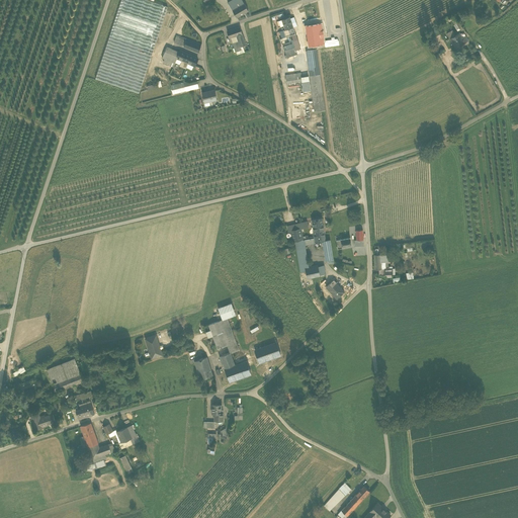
[(121,0),(95,79),(139,93),(168,7),(146,0),(121,0)]
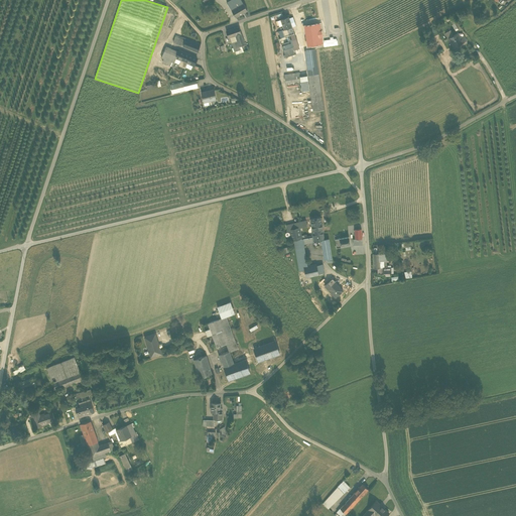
[(231,0),(227,3),(236,17),(248,11),(241,0),(231,0)]
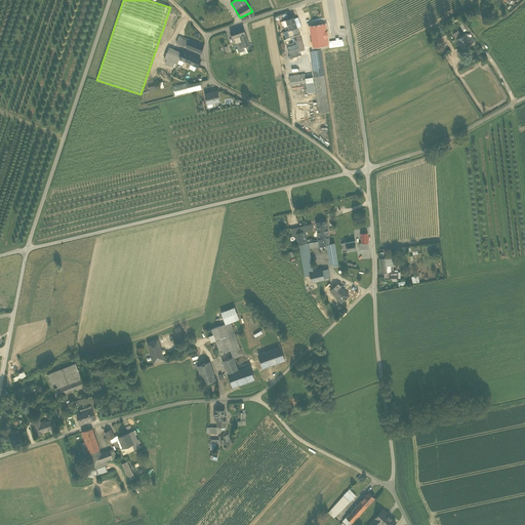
[(289,30),(297,28),(294,18),(293,17),(286,19),(289,30)]
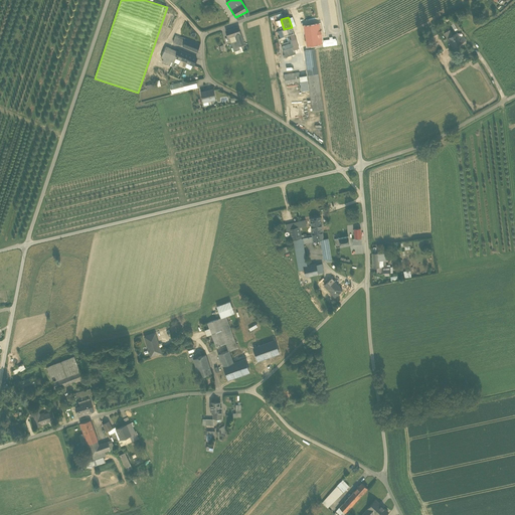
[(305,26),(308,45),(319,43),(316,25),(305,26)]
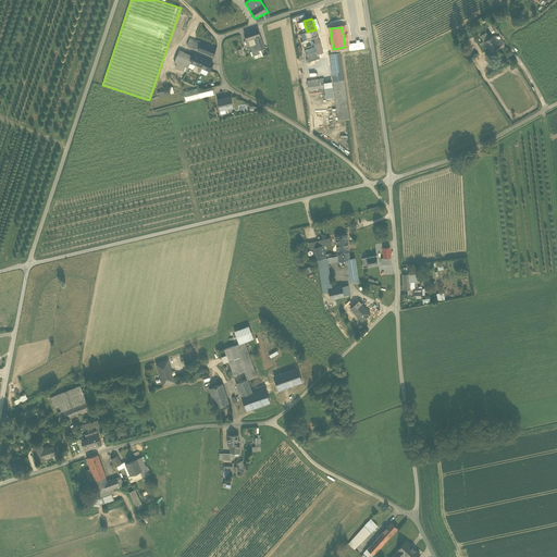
[(249,40),(255,38),(260,37),(258,29),(244,34),(247,41),(249,40)]
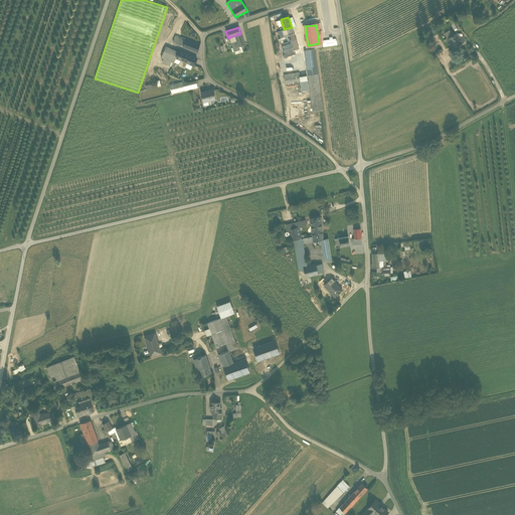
[(292,27),(284,29),(287,36),(290,35),(294,33),(292,27)]
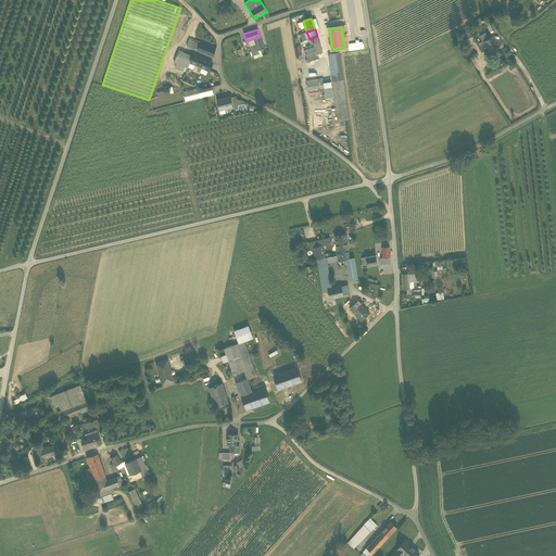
[(305,54),(308,62),(319,59),(317,54),(323,52),(317,36),(313,38),(317,50),(305,54)]
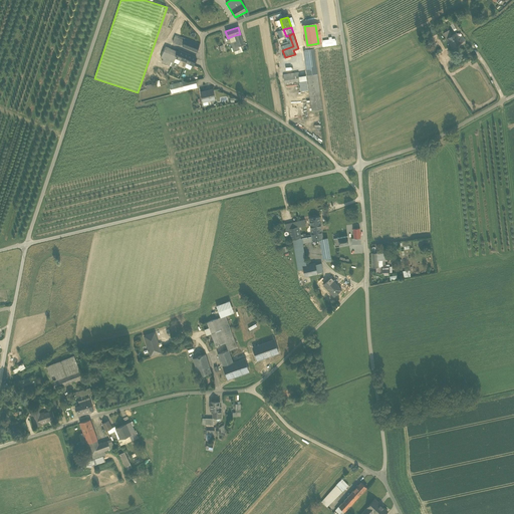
[(447,38),(452,48),(462,42),(458,36),(457,33),(449,37),(447,38)]
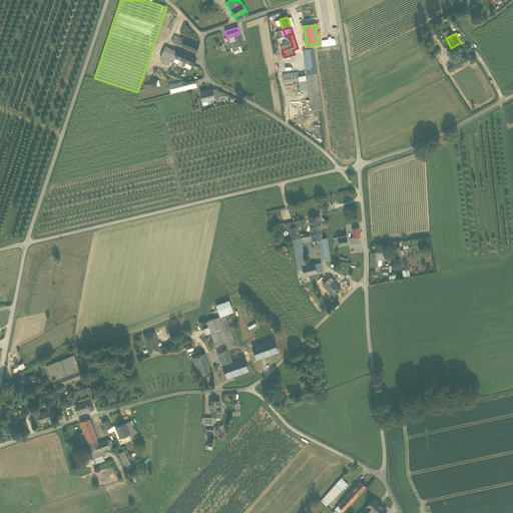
[(174,35),(173,37),(177,39),(175,43),(182,46),(184,39),(174,35)]
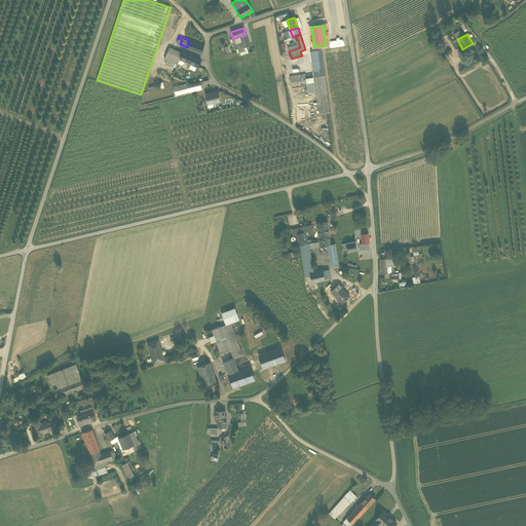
[(187,47),(202,53),(204,45),(189,40),(187,47)]
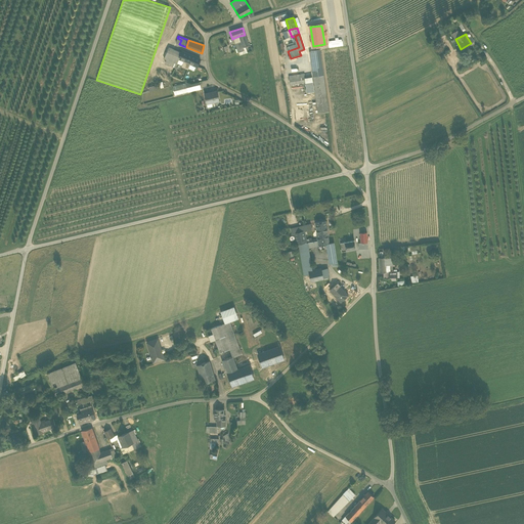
[(244,50),(239,51),(238,52),(239,55),(248,52),(246,46),(243,47),(244,50)]
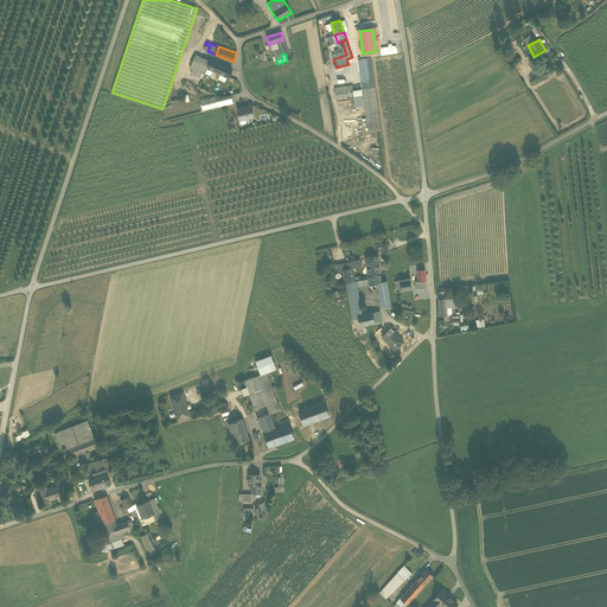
[(208,69),(210,62),(196,55),(190,68),(193,69),(205,74),(208,69)]
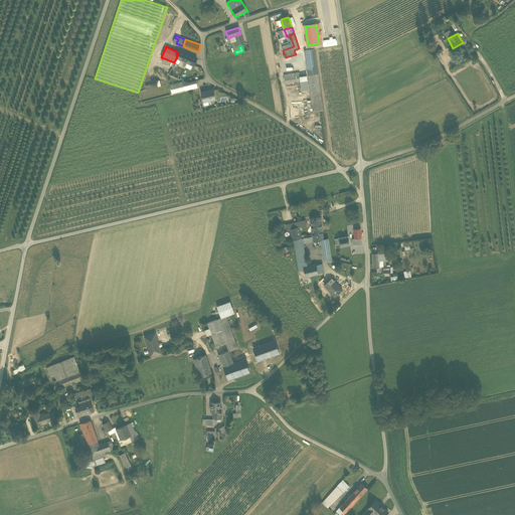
[(305,50),(306,60),(316,59),(315,49),(305,50)]
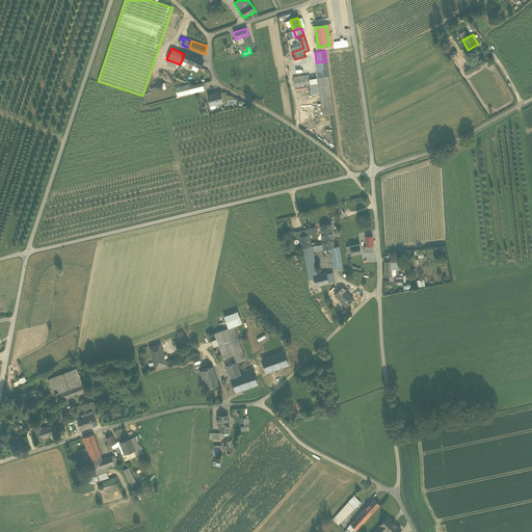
[(182,60),(187,62),(193,65),(198,68),(200,68),(204,60),(185,52),(184,54),(182,60)]
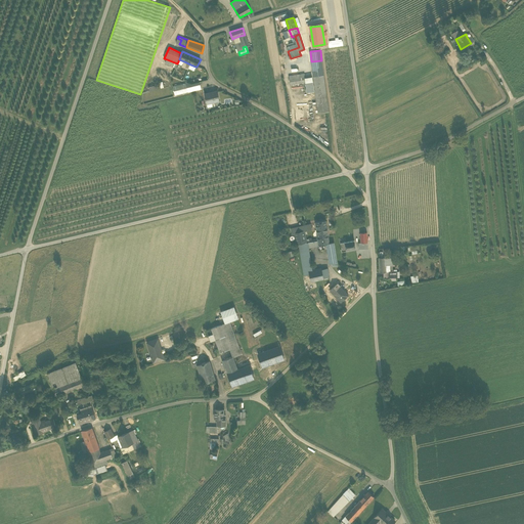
[(315,77),(323,76),(321,60),(311,61),(313,75),(315,75),(315,77)]
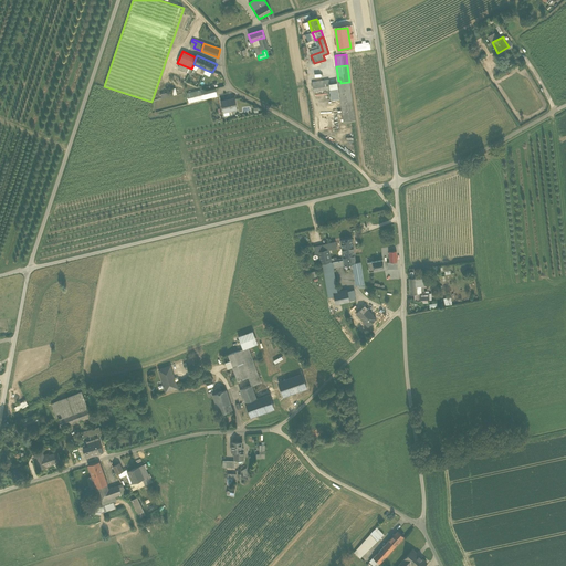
[(329,88),(331,95),(338,94),(337,83),(332,84),(331,80),(312,82),(313,92),(329,88)]
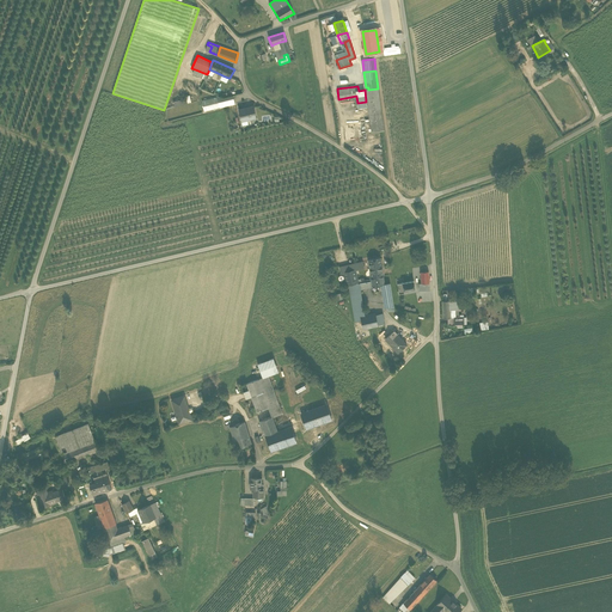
[(366,90),(372,133),(384,130),(378,89),(368,90),(366,90)]
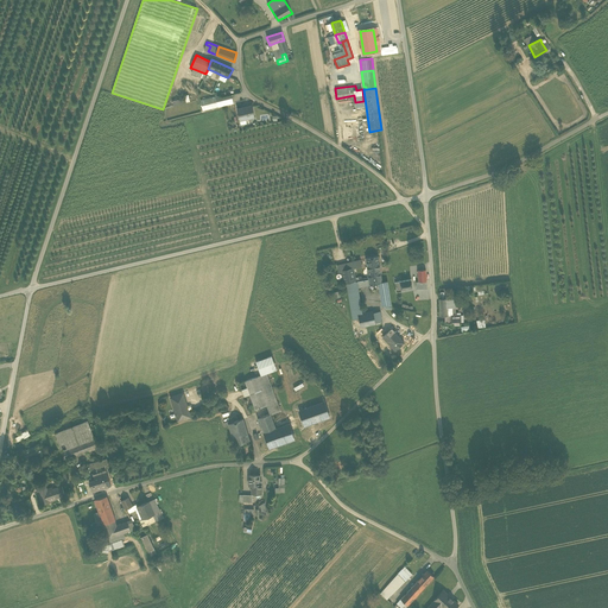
[(216,95),(216,96),(219,107),(234,103),(232,95),(220,97),(216,95)]
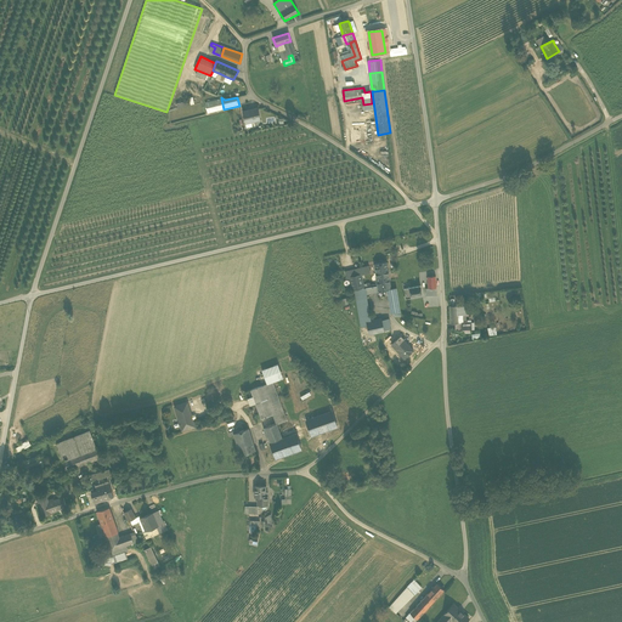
[(221,99),(205,102),(208,113),(224,109),(221,99)]
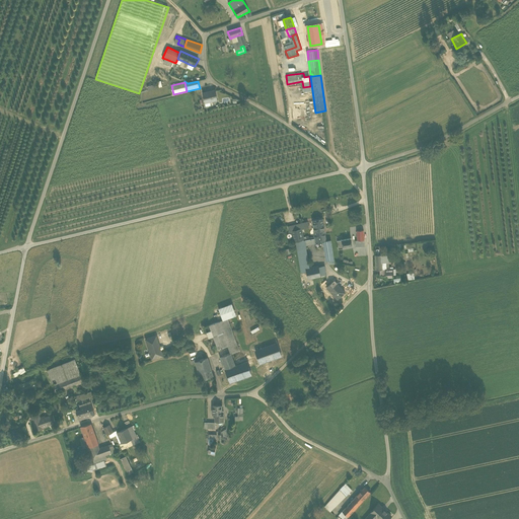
[(203,93),(205,102),(210,101),(218,99),(215,90),(203,93)]
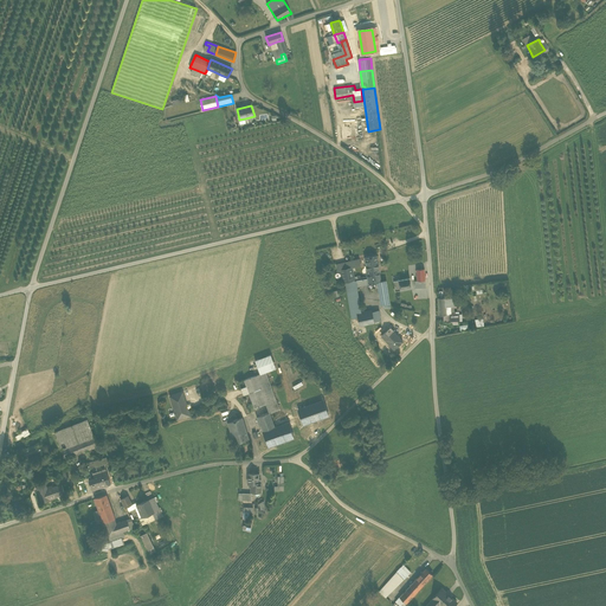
[(365,257),(367,275),(380,274),(376,256),(365,257)]
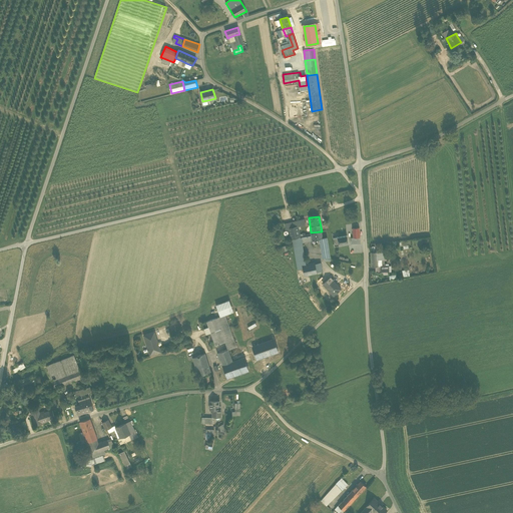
[(300,234),(298,226),(288,228),(291,239),(293,238),(300,236),(300,234)]
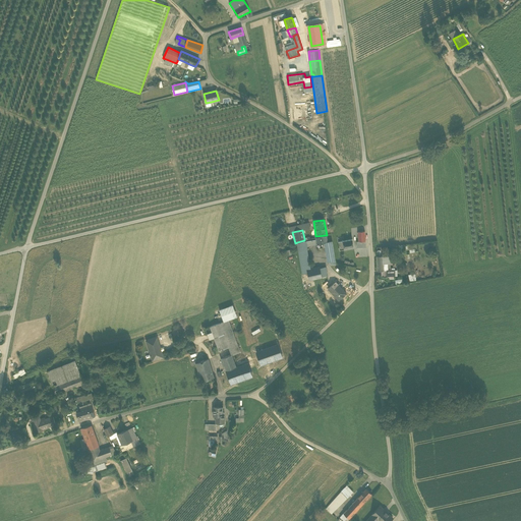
[(328,242),(327,235),(315,236),(315,237),(316,239),(316,243),(317,243),(324,242),(328,242)]
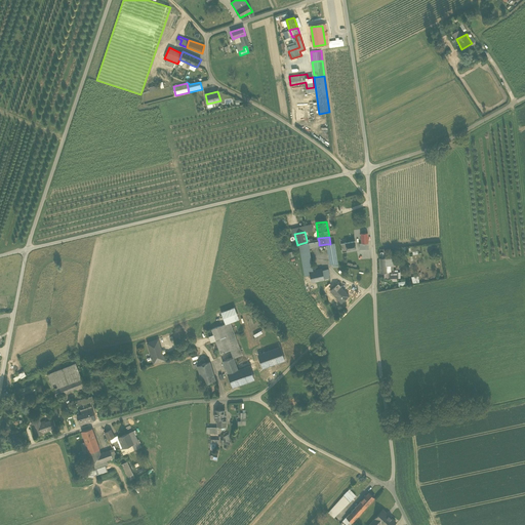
[(355,241),(346,243),(347,251),(356,249),(355,241)]
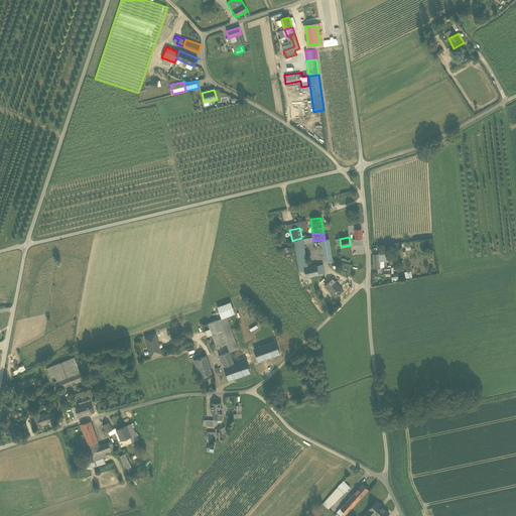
[(296,253),(299,271),(304,270),(304,268),(303,263),(307,262),(304,243),(303,244),(303,239),(302,239),(301,238),(294,240),(296,253)]
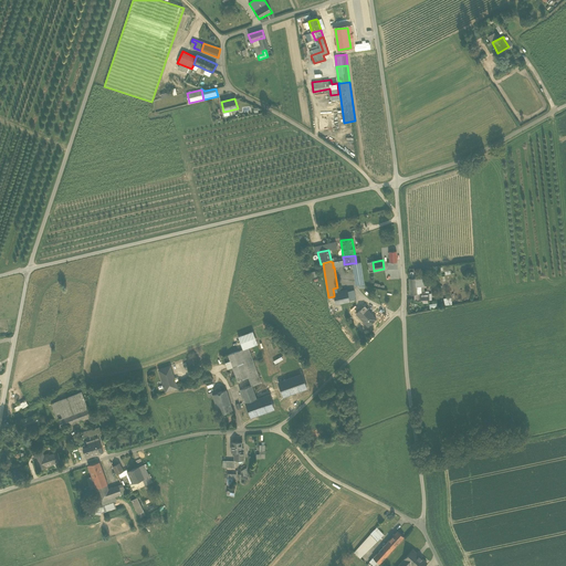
[(352,263),(356,285),(358,285),(364,284),(360,262),(356,263),(352,263)]
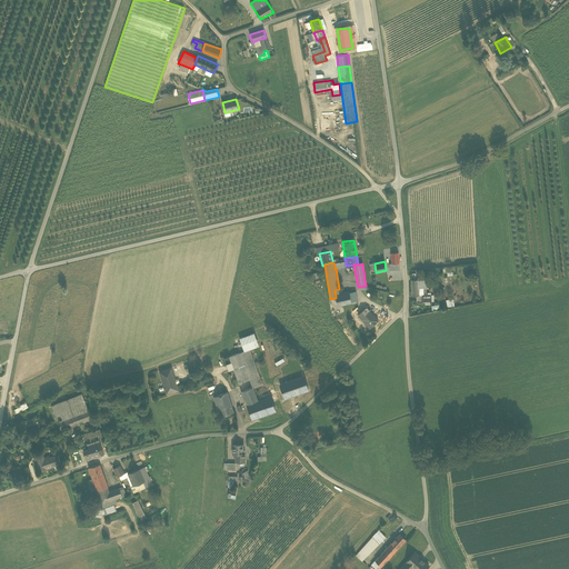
[(338,306),(351,302),(349,292),(339,295),(339,289),(335,290),(336,296),(336,298),(338,306)]
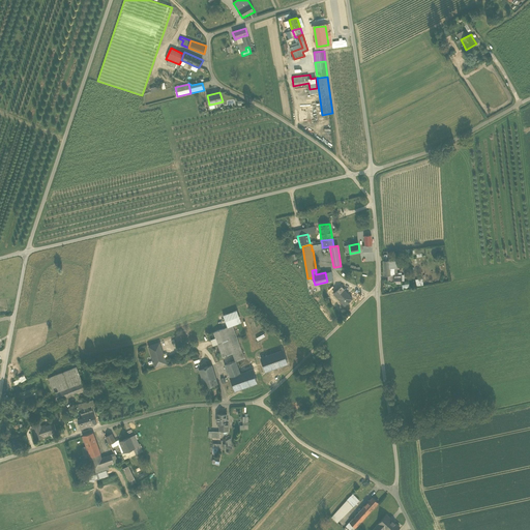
[(331,290),(333,293),(340,288),(337,285),(331,290)]
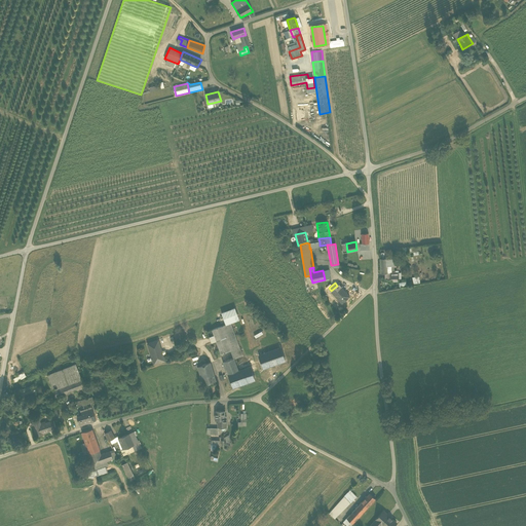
[(338,286),(337,286),(331,291),(342,303),(349,296),(341,287),(340,288),(338,286)]
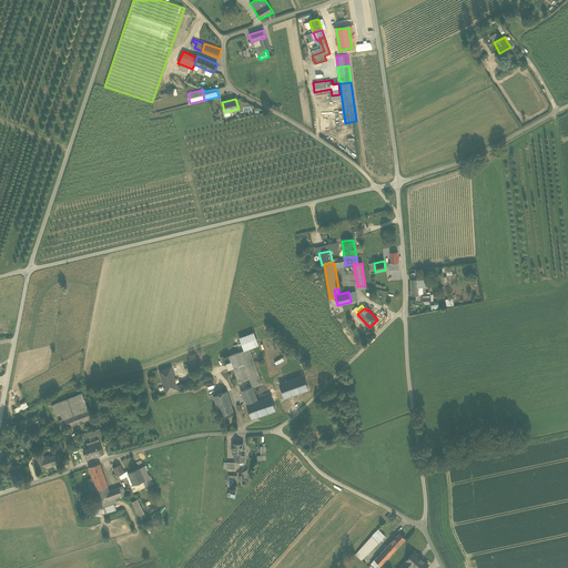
[(239,337),(244,351),(250,348),(259,345),(254,332),(239,337)]
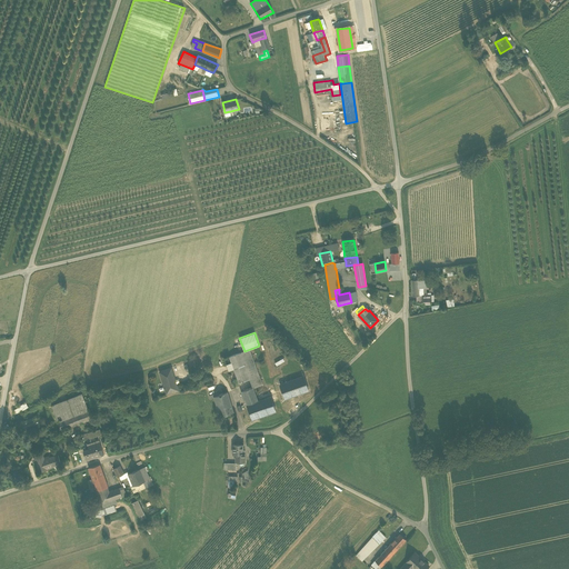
[(249,379),(252,387),(253,388),(260,386),(262,385),(250,349),(245,351),(240,352),(249,379)]
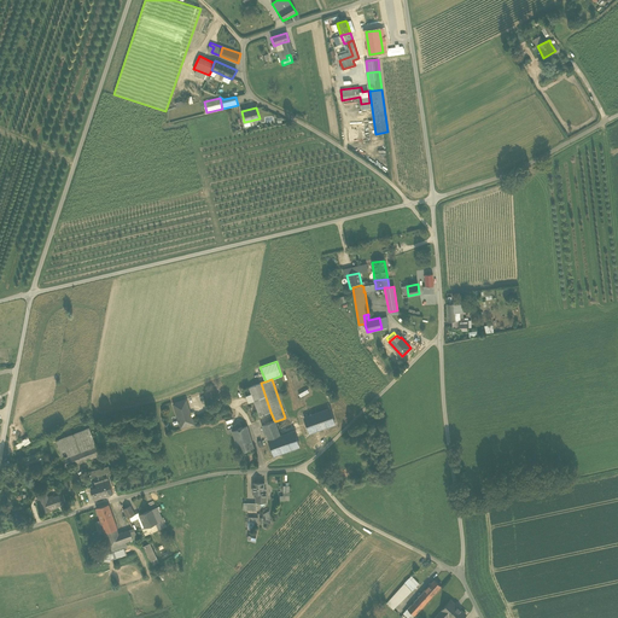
[(254,401),(260,415),(270,412),(261,383),(250,386),(249,386),(251,394),(249,395),(251,402),(254,401)]
